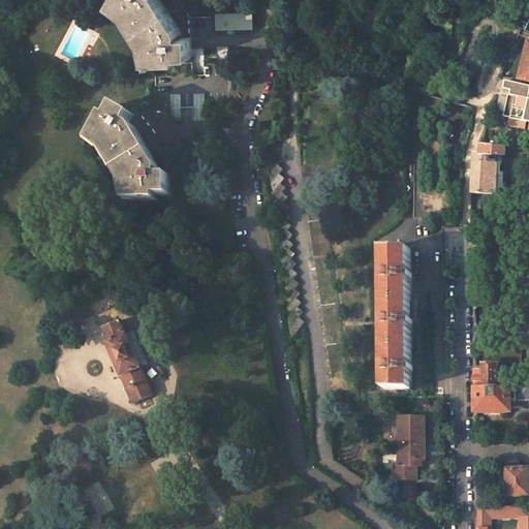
[(113,0),(111,4),(125,14),(130,12),(149,43),(144,45),(147,63),(150,63),(150,66),(153,66),(156,65),(156,63),(178,63),(178,58),(191,58),(191,37),(181,37),(181,32),(165,7),(161,0),(113,0)]
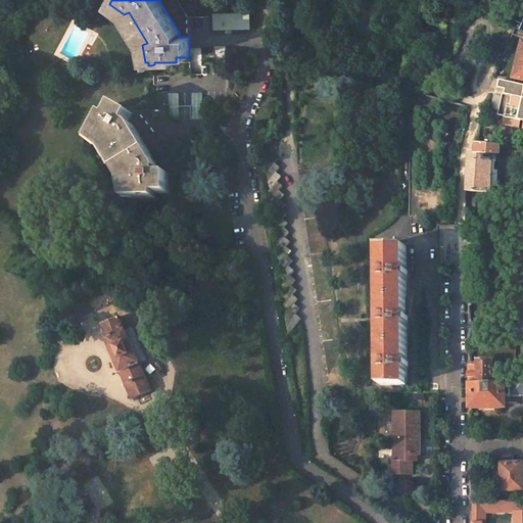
[(249,15),(214,16),(214,30),(226,30),(232,30),(249,29),(249,15)]
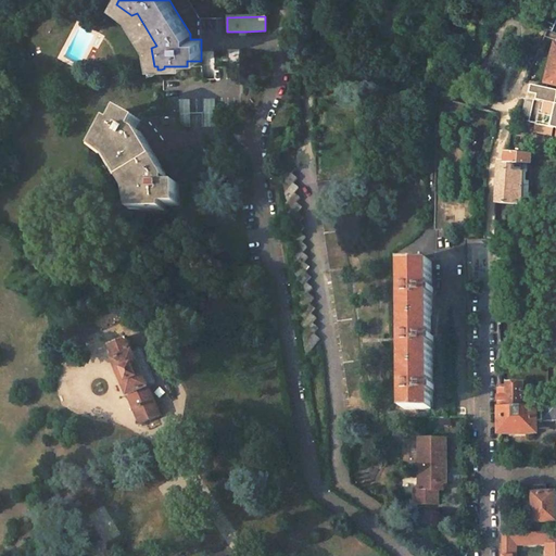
[(555,47),(553,59),(541,57),(538,72),(550,74),(546,85),(547,85),(555,86),(555,47)]
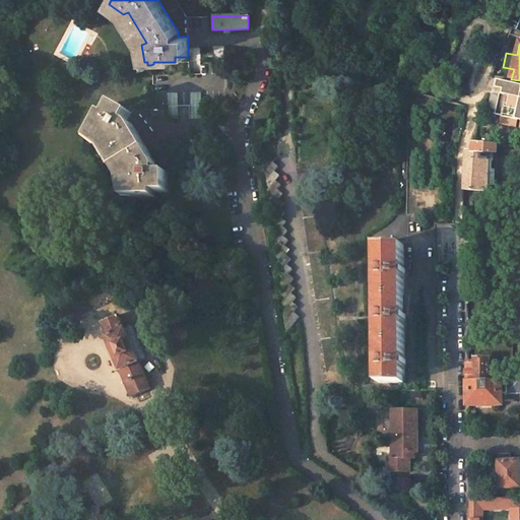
[(519,84),(499,80),(497,87),(504,89),(503,93),(501,92),(500,95),(493,94),(489,112),(496,114),(496,115),(519,120),(519,84)]
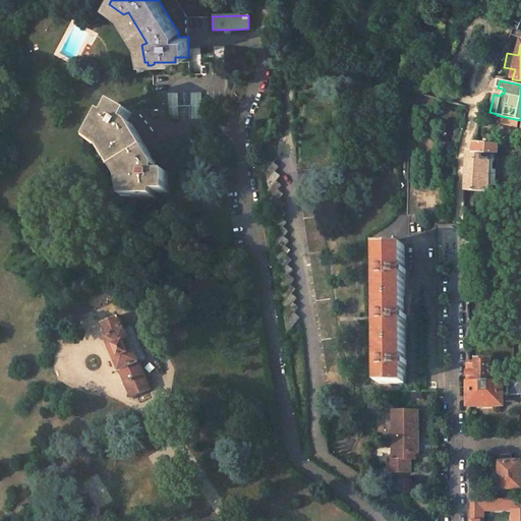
[(132,113),(114,103),(108,115),(104,113),(91,137),(106,146),(127,180),(127,197),(155,197),(155,193),(168,192),(168,173),(159,173),(158,168),(132,124),(127,121),(132,113)]
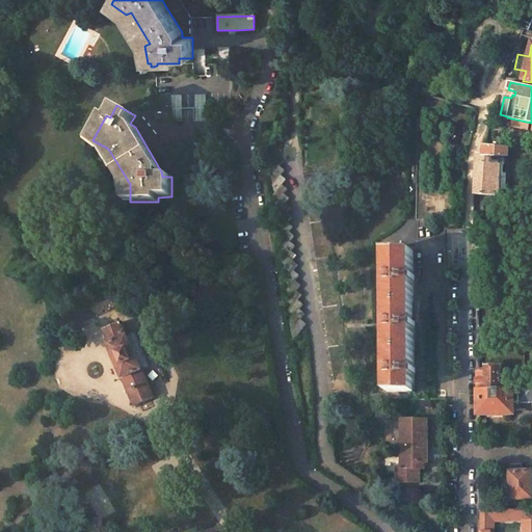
[(505,148),(487,147),(486,155),(477,154),(475,194),(500,195),(500,190),(506,191),(507,148),(505,148)]
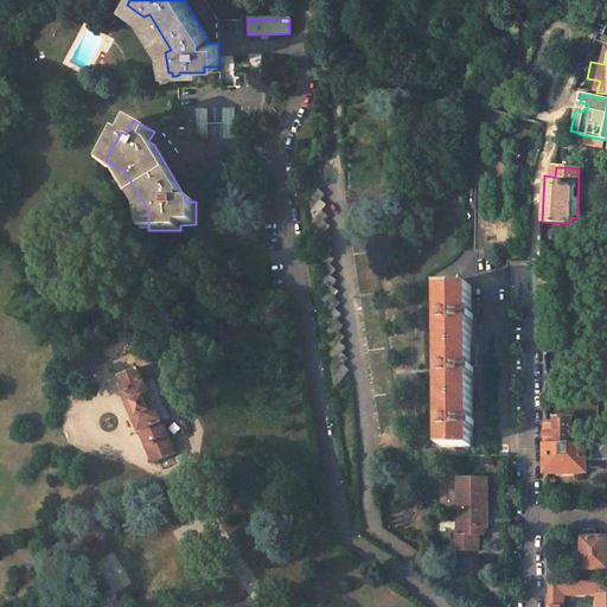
[(364,213),(349,217),(355,255),(370,253),(364,213)]
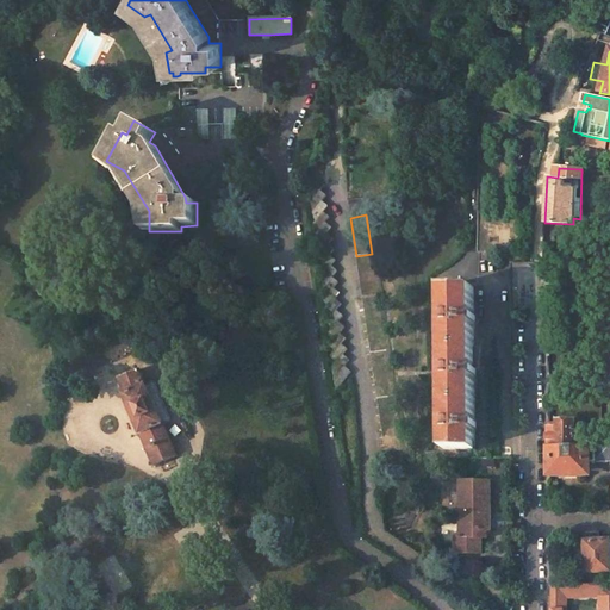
[(372,254),(356,256),(362,297),(378,293),(372,254)]
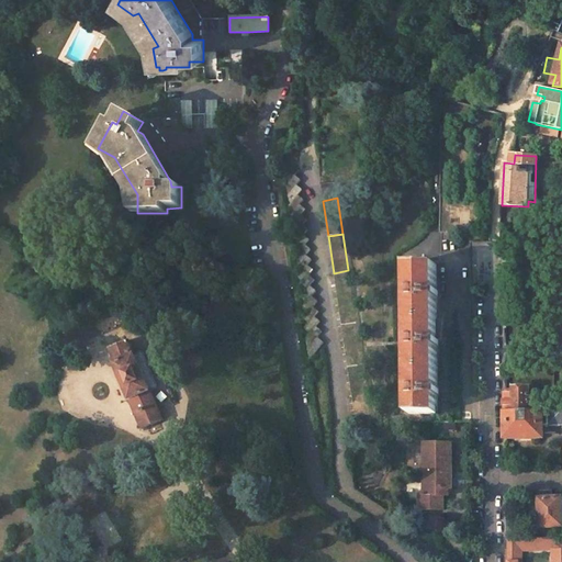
[(437,265),(408,265),(409,415),(438,414),(437,265)]
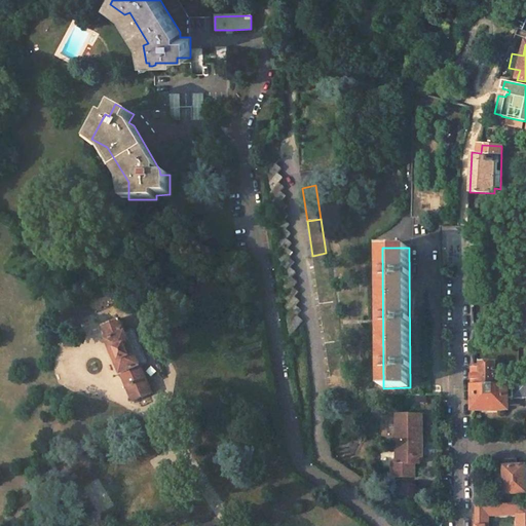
[(121,318),(102,327),(134,401),(153,393),(142,366),(127,333),(121,318)]
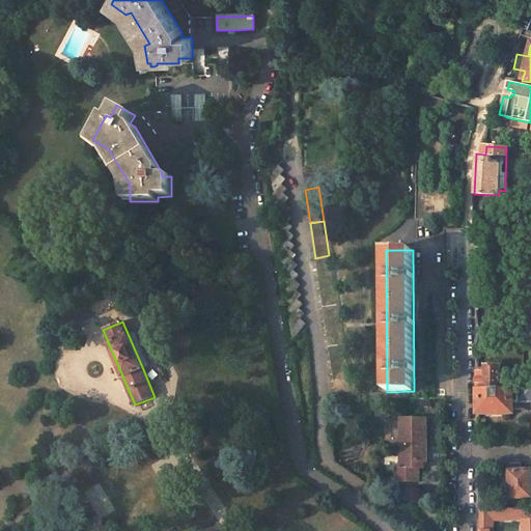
[(134,333),(129,336),(143,369),(148,367),(148,366),(149,366),(149,365),(149,364),(136,334),(136,333),(135,333),(134,333)]
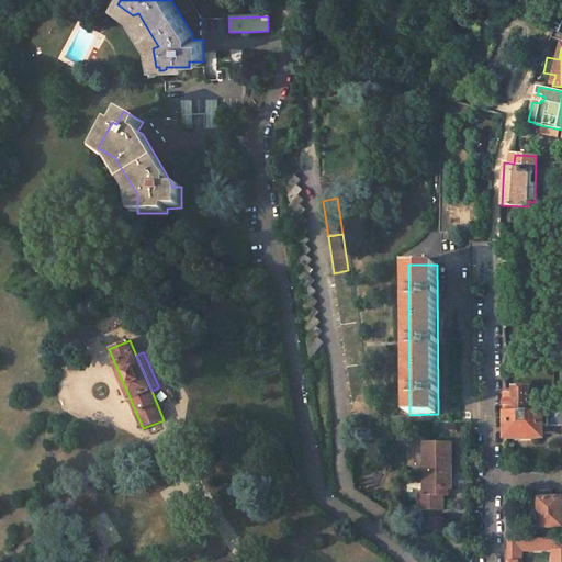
[(506,411),(537,411),(537,400),(529,400),(530,389),(514,390),(514,397),(506,397),(506,411)]
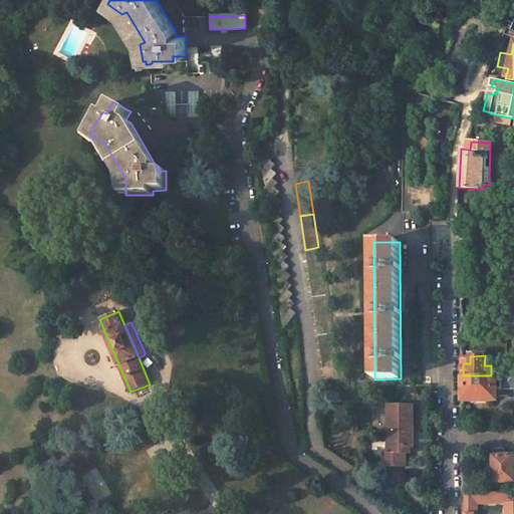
[(513,374),(493,375),(494,389),(502,389),(502,390),(513,389),(513,374)]
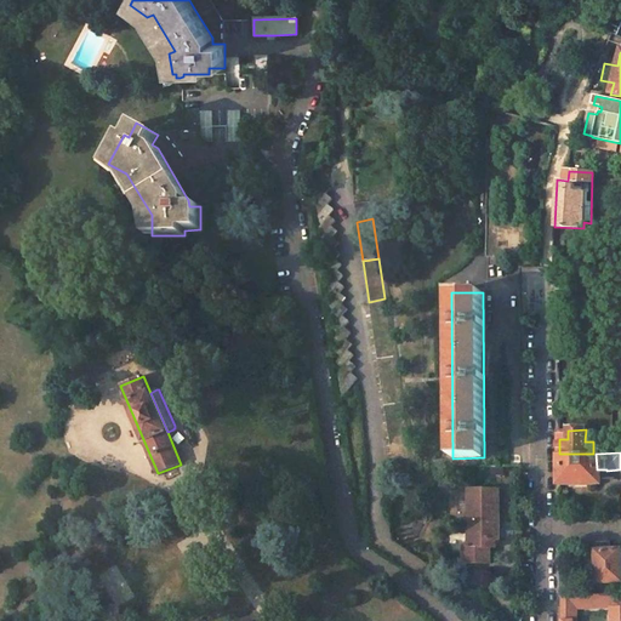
[(593,454),(559,454),(559,482),(597,480),(597,469),(596,454),(593,454)]
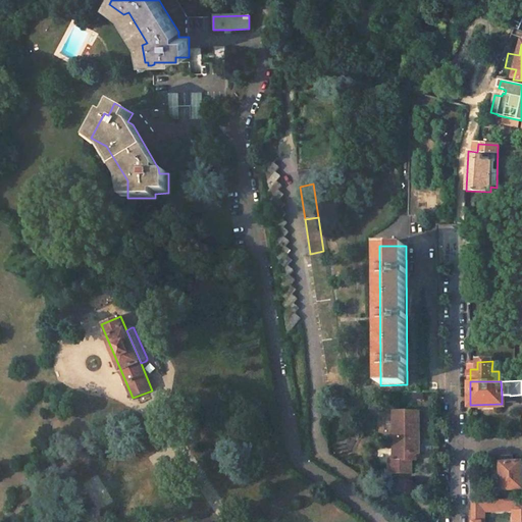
[(420,411),(395,412),(395,459),(390,460),(390,473),(412,474),(412,453),(420,453),(420,411)]
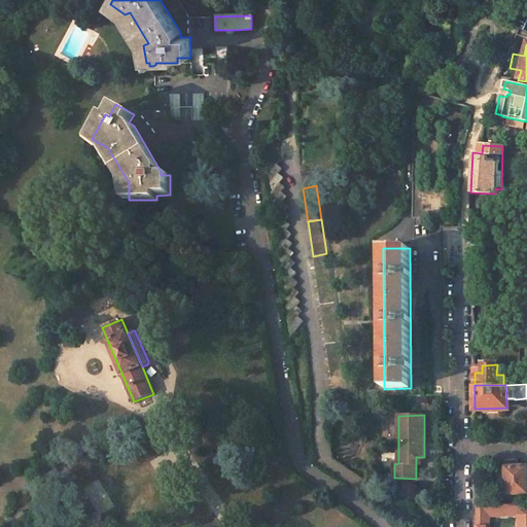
[(518,459),(505,460),(505,467),(519,467),(518,459)]
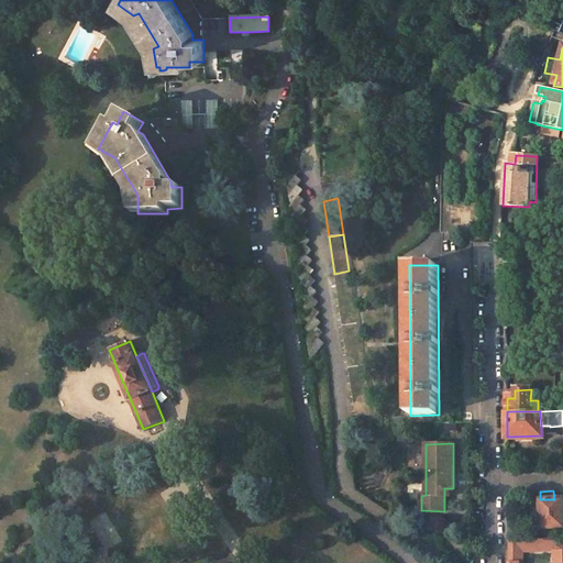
[(562,498),(554,499),(540,499),(541,503),(542,527),(542,529),(562,527),(562,498)]
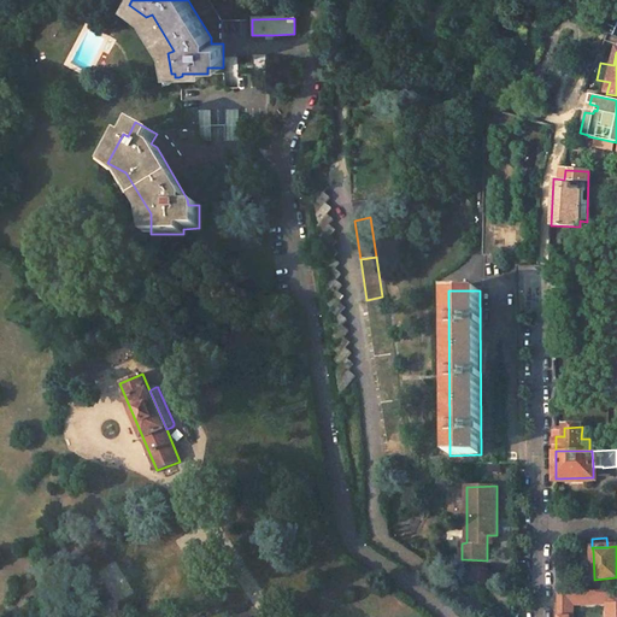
[(594,577),(593,551),(586,551),(583,554),(583,574),(587,577),(594,577)]
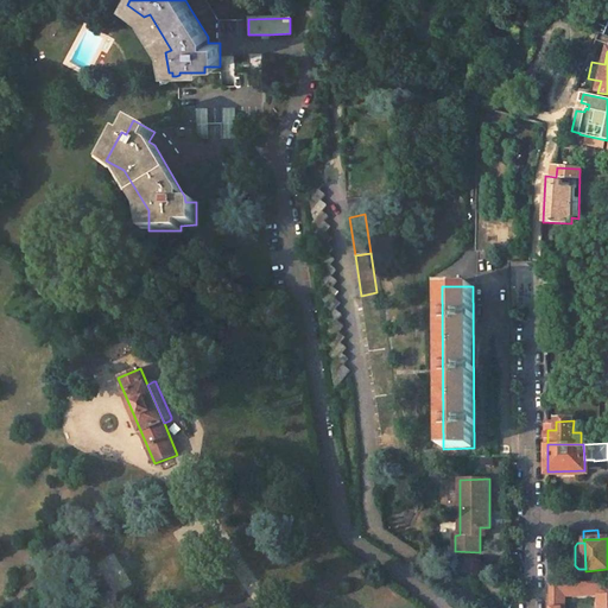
[(607,607),(607,582),(551,584),(551,607),(607,607)]
